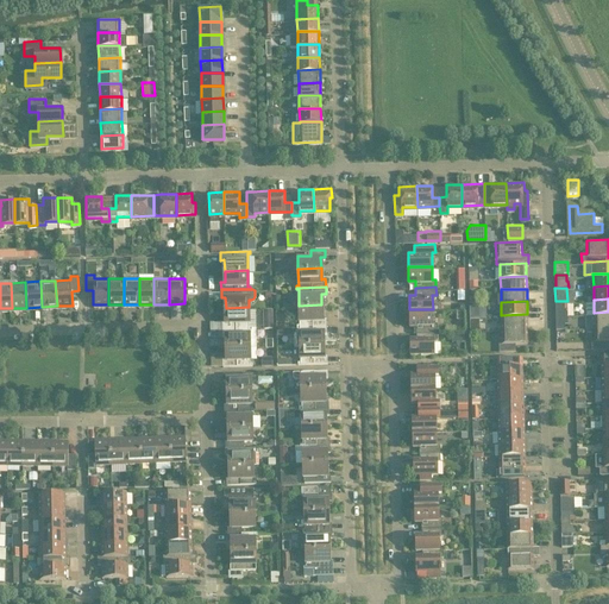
[(556,314),(567,313),(567,306),(564,306),(564,301),(556,301),(556,314)]
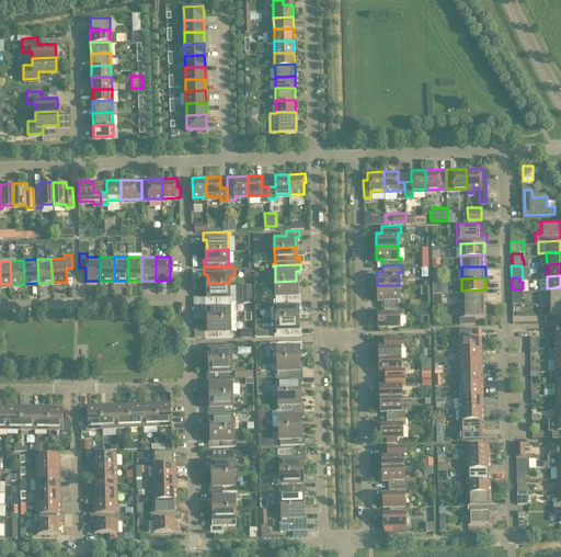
[(296,281),(275,282),(276,297),(274,297),(274,299),(300,298),(300,292),(297,292),(296,281)]
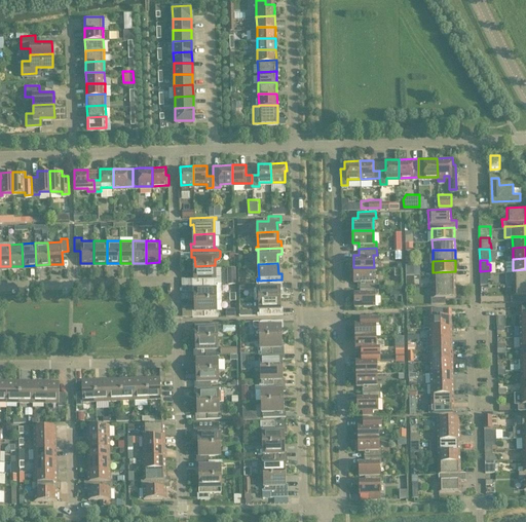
[(235,264),(227,265),(227,282),(235,282),(235,264)]
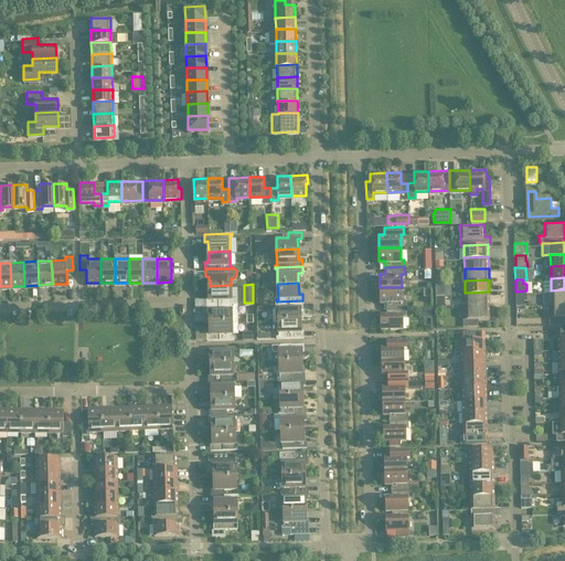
[(231,285),(210,286),(210,296),(205,296),(205,303),(233,303),(233,300),(231,300),(231,285)]
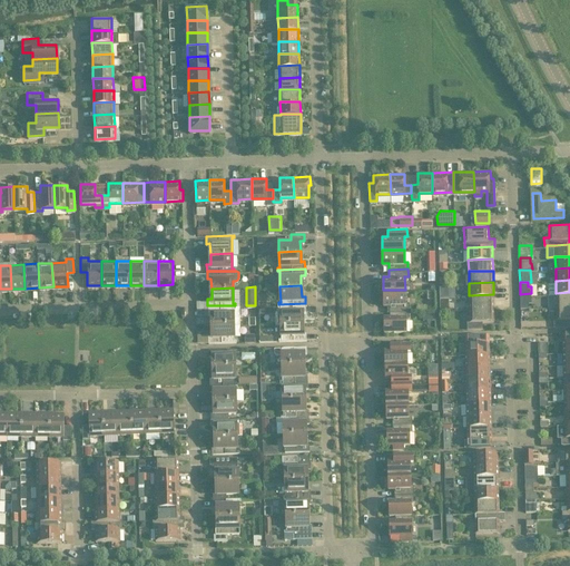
[(405,302),(405,290),(383,290),(383,303),(390,303),(390,310),(409,309),(409,302),(405,302)]
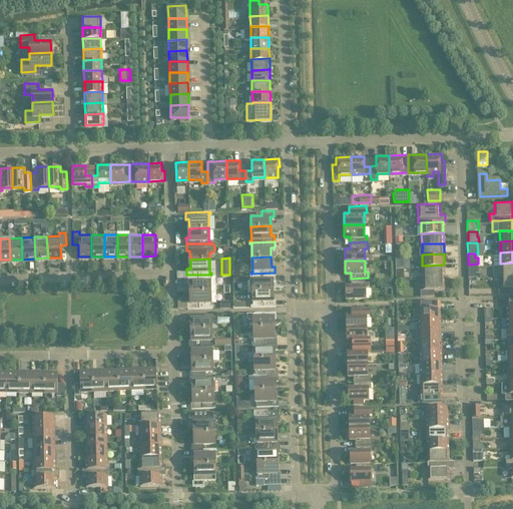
[(512,263),(500,264),(500,275),(512,274),(512,263)]
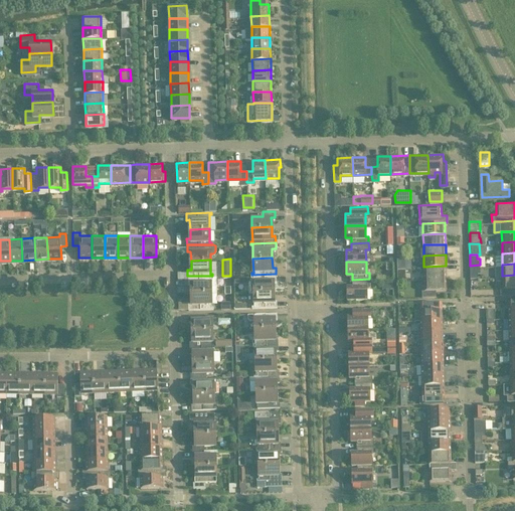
[(480,265),(470,266),(470,276),(478,276),(477,272),(480,272),(480,265)]
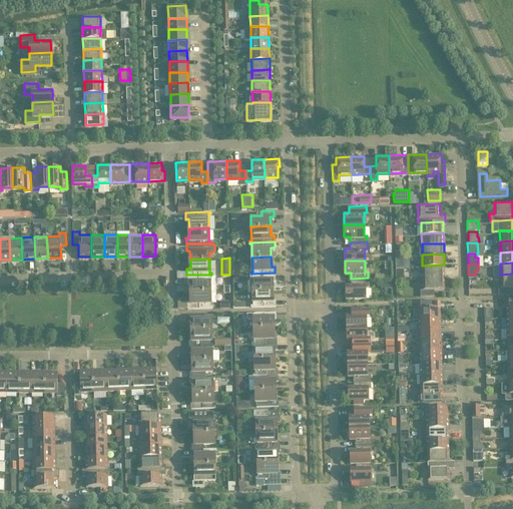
[(444,265),(422,266),(422,277),(444,276),(444,265)]
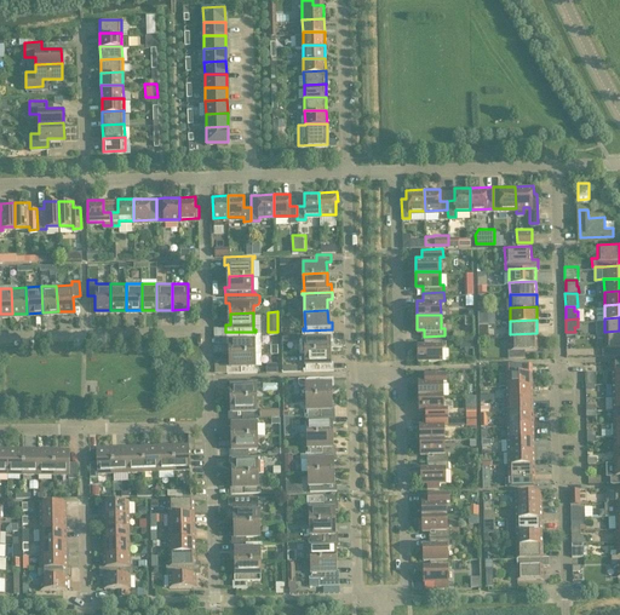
[(332,329),(303,331),(303,332),(305,332),(305,349),(328,349),(328,338),(333,337),(332,329)]
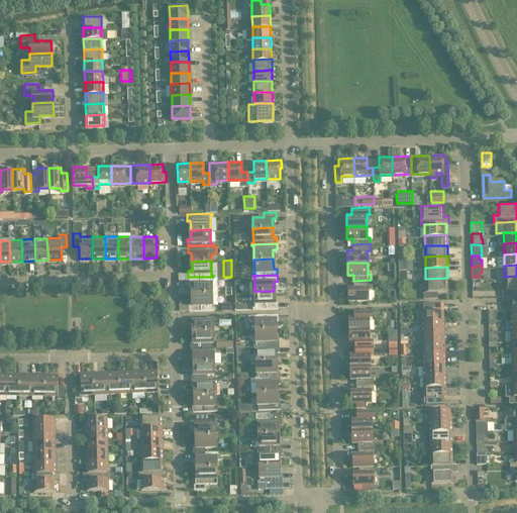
[(516,276),(504,277),(505,287),(502,287),(502,294),(516,294),(516,287),(516,276)]
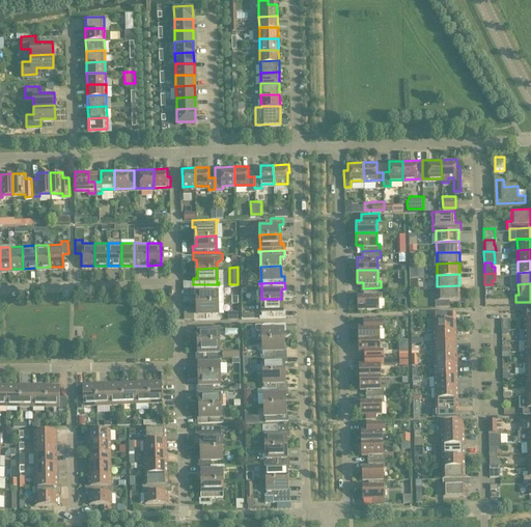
[(219,286),(219,284),(193,284),(194,292),(197,292),(197,301),(218,300),(217,286),(219,286)]
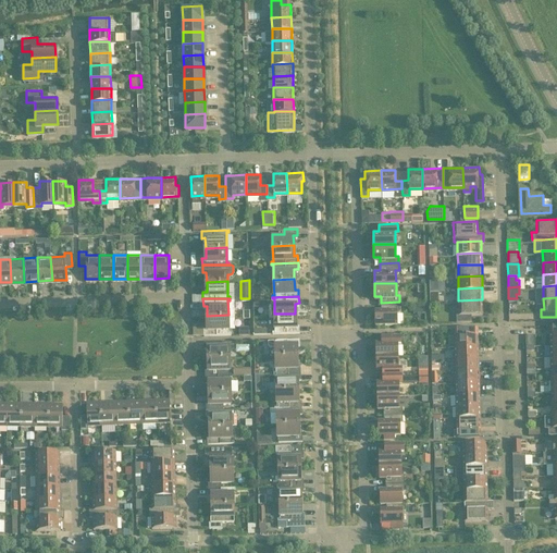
[(482,299),(458,300),(459,311),(456,311),(456,319),(472,319),(471,312),(483,311),(482,299)]
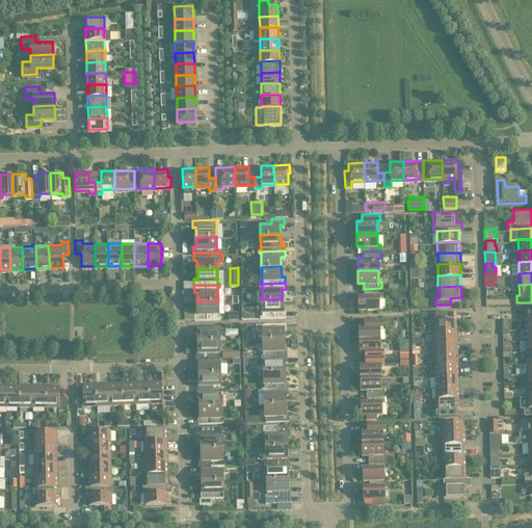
[(381,288),(364,289),(364,295),(358,295),(358,308),(379,308),(378,295),(381,295),(381,288)]
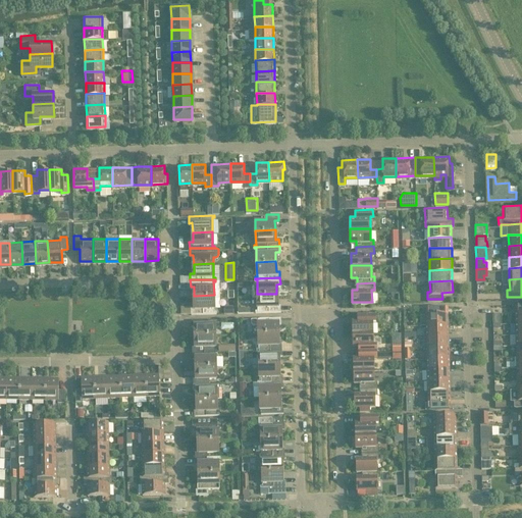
[(386,282),(387,291),(399,291),(399,282),(386,282)]
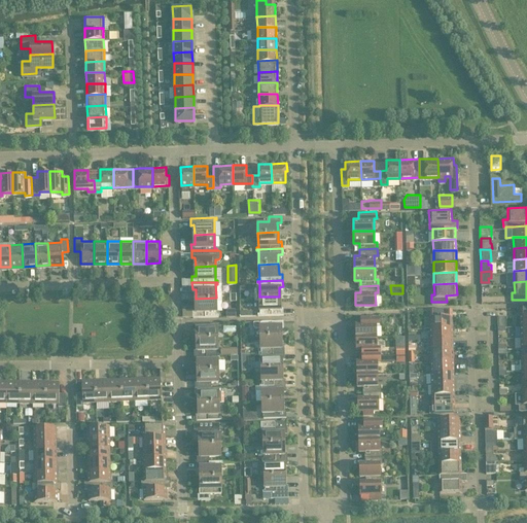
[(279,297),(259,297),(260,311),(257,311),(257,313),(283,312),(283,306),(280,306),(279,297)]
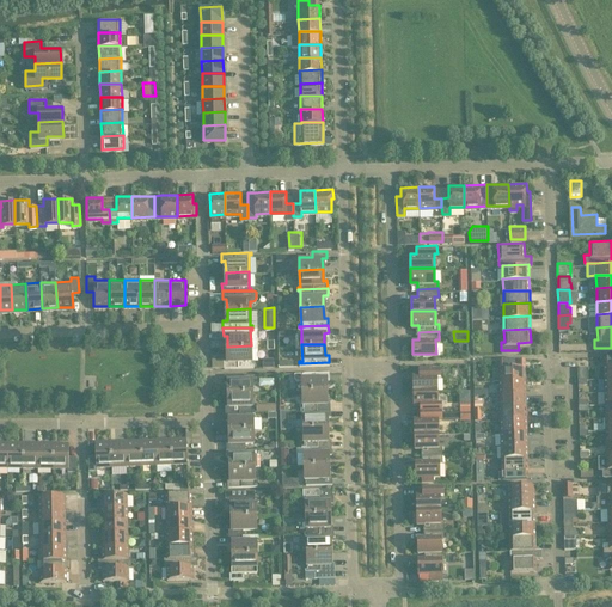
[(251,345),(227,347),(228,357),(224,357),(224,366),(254,365),(254,362),(251,362),(251,345)]
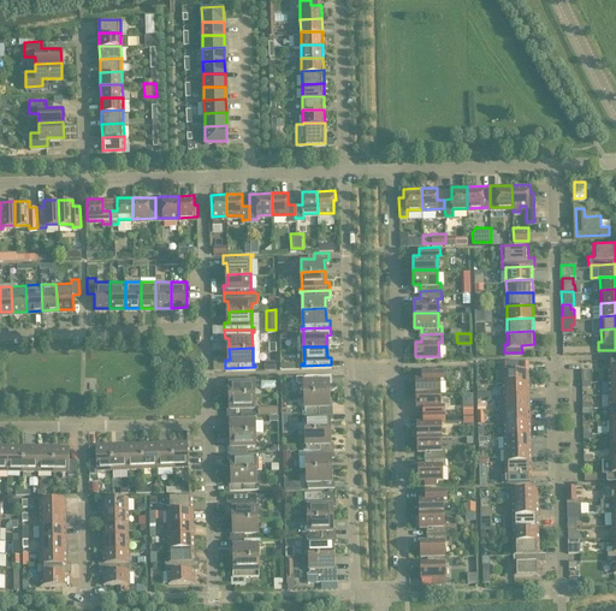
[(609,379),(615,378),(615,356),(605,357),(605,366),(608,366),(609,379)]
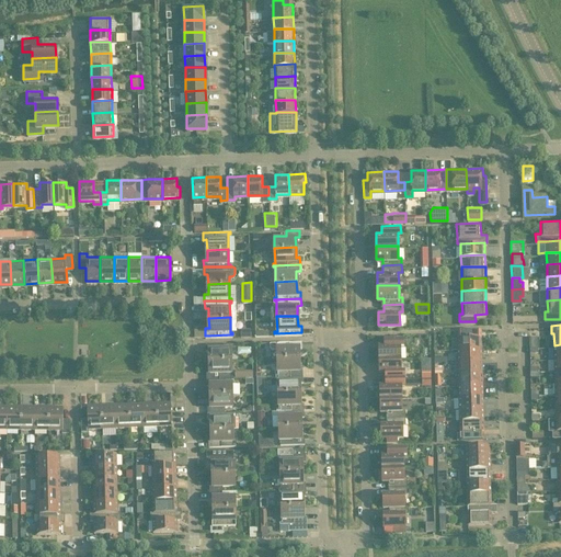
[(458,348),(482,347),(481,334),(480,328),(455,328),(455,336),(457,336),(458,348)]
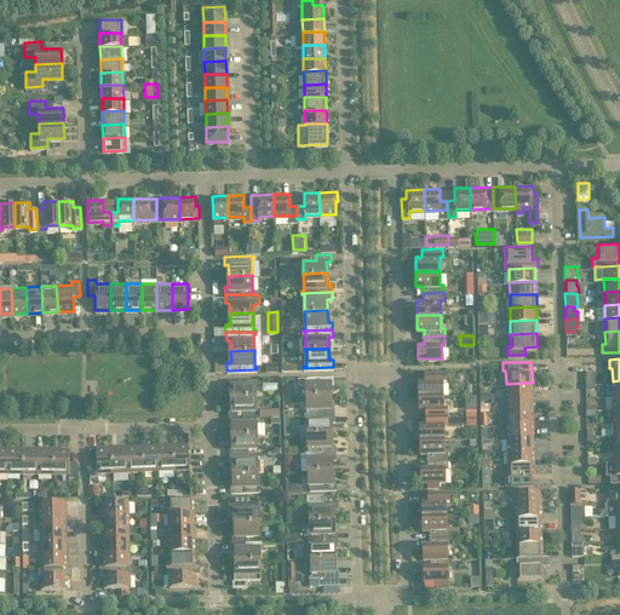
[(419,394),(443,394),(442,380),(446,379),(446,371),(425,372),(425,379),(418,379),(419,394)]
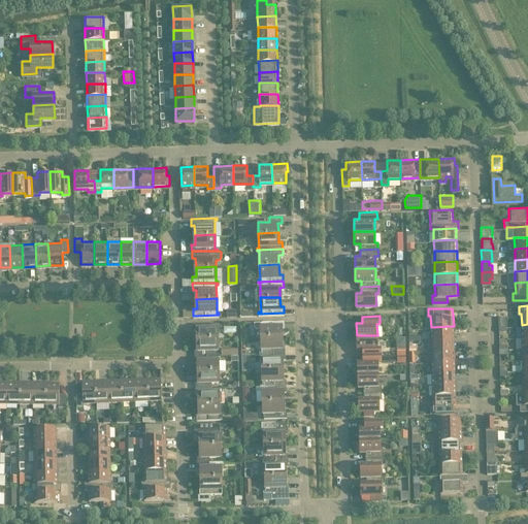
[(261,335),(281,335),(281,326),(285,326),(284,319),(254,320),(254,325),(256,326),(261,326),(261,335)]
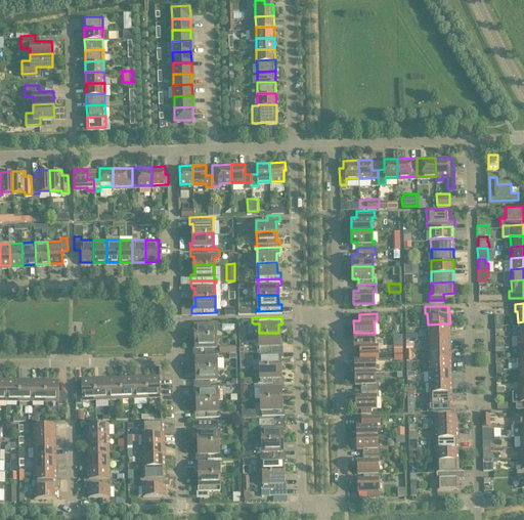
[(195,335),(216,334),(215,318),(191,319),(192,326),(195,326),(195,335)]
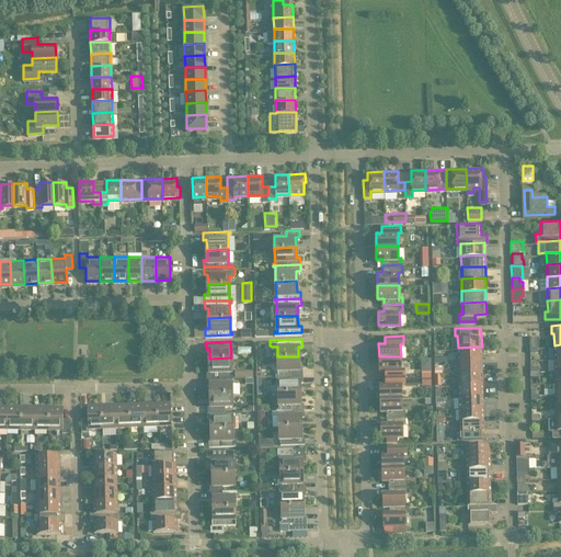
[(482,347),(458,348),(458,360),(482,359),(482,347)]
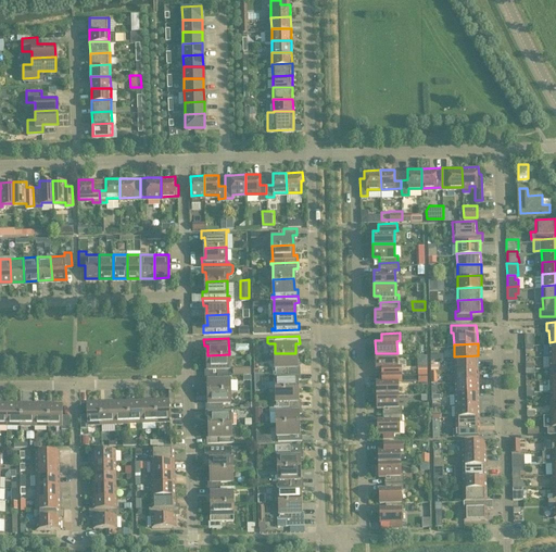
[(295,353),(275,353),(276,368),(273,368),(273,371),(300,369),(300,363),(297,363),(295,353)]
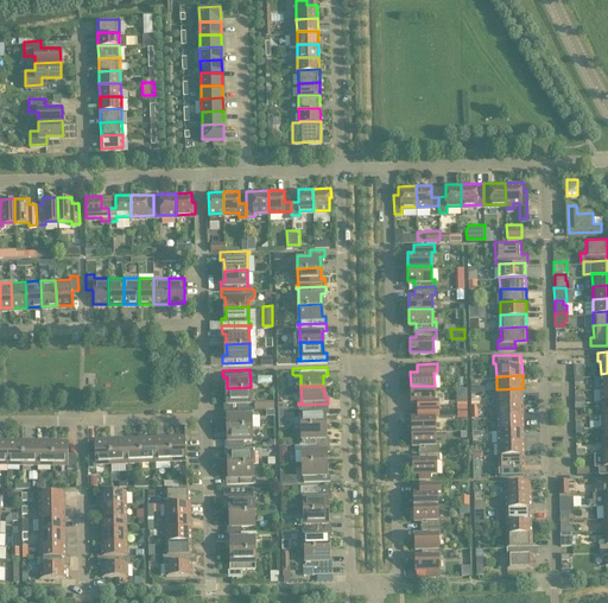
[(435,386),(411,386),(411,400),(417,400),(418,407),(438,407),(438,399),(435,399),(435,386)]
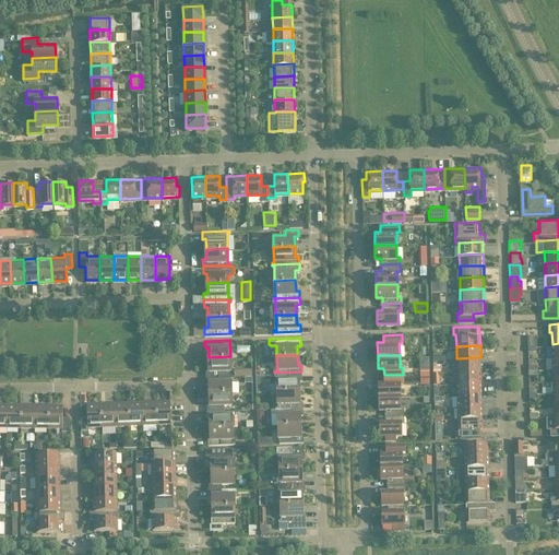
[(230,356),(209,357),(210,367),(205,367),(205,375),(233,374),(233,372),(230,372),(230,356)]
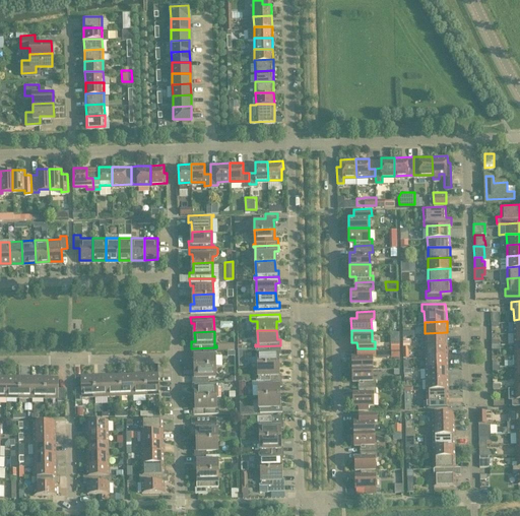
[(447,332),(425,333),(425,343),(447,343),(447,332)]
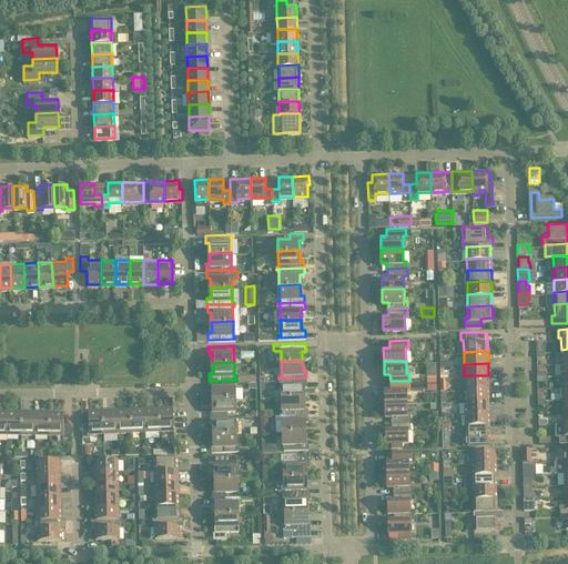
[(488,375),(464,375),(464,388),(489,388),(488,375)]
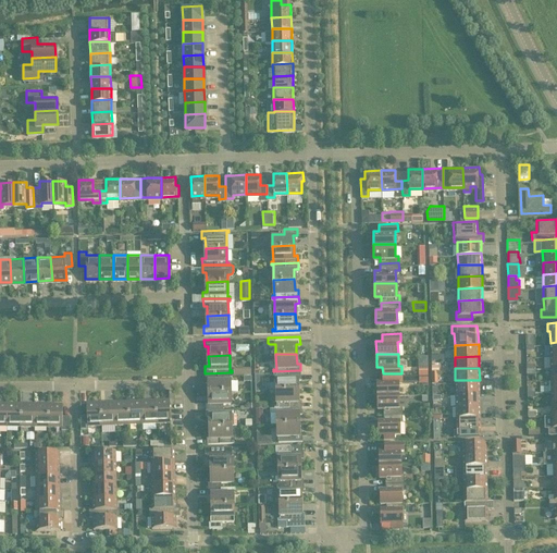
[(256,371),(256,388),(264,388),(263,370),(256,371)]
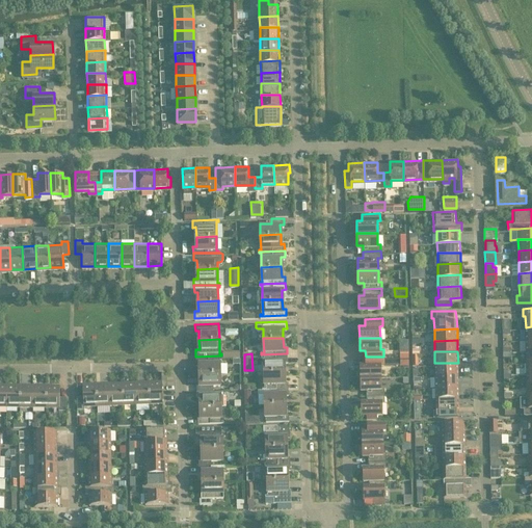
[(287,353),(261,354),(262,357),(264,357),(264,371),(284,370),(284,361),(287,361),(287,353)]
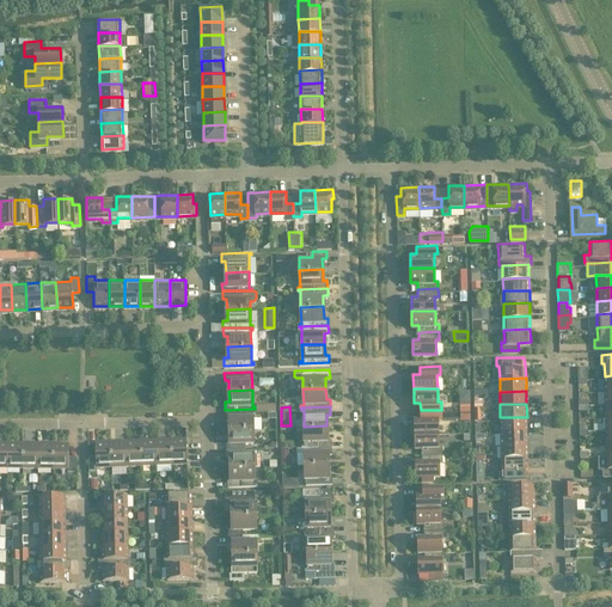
[(255,411),(255,409),(225,410),(226,417),(230,417),(230,428),(254,428),(252,411),(255,411)]
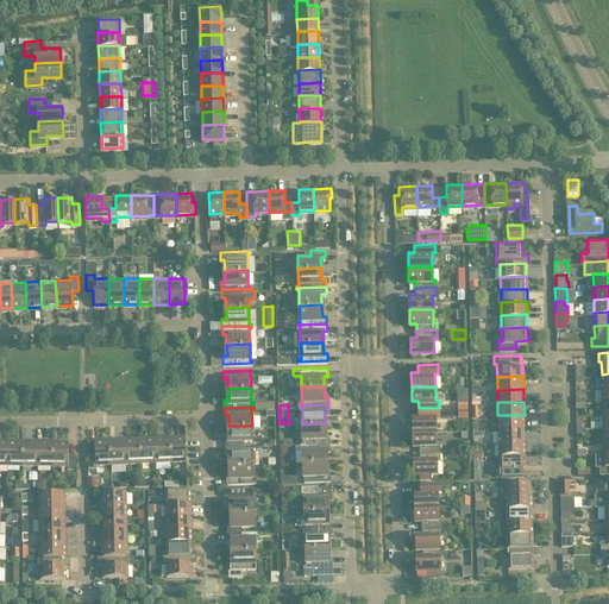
[(439,408),(419,408),(419,415),(412,415),(413,429),(437,429),(435,416),(439,415),(439,408)]
